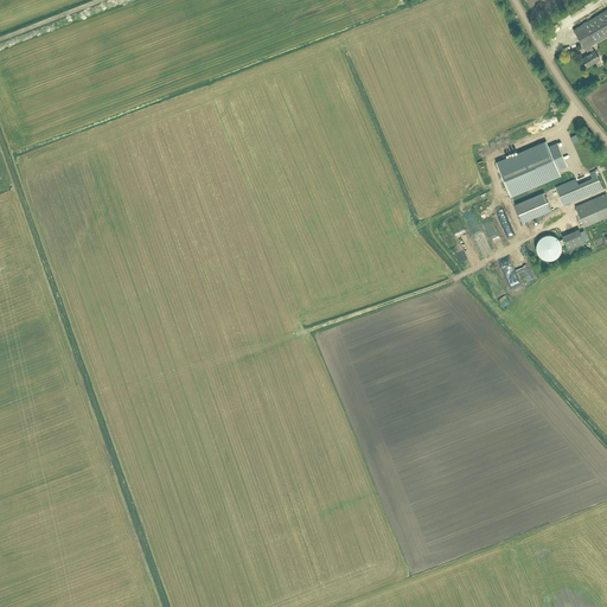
[(606,8),(573,30),(585,49),(586,49),(588,53),(581,58),(587,68),(600,59),(594,50),(594,51),(590,45),(606,34),(606,8)]
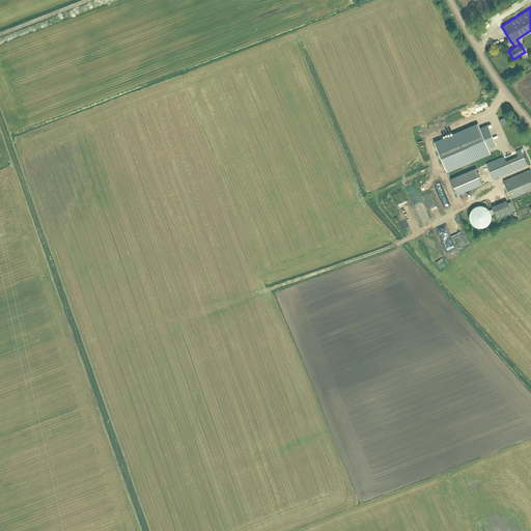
[(464,120),(448,124),(449,130),(465,126),(464,120)]
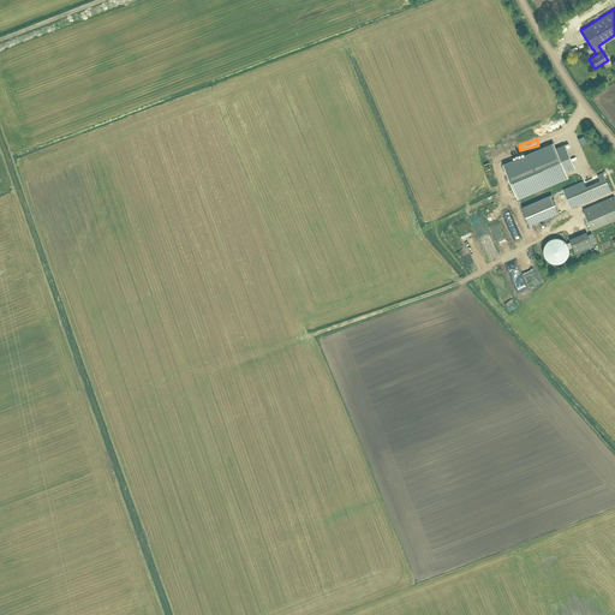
[(503,165),(518,198),(567,178),(566,173),(574,168),(565,145),(555,149),(554,144),(503,165)]
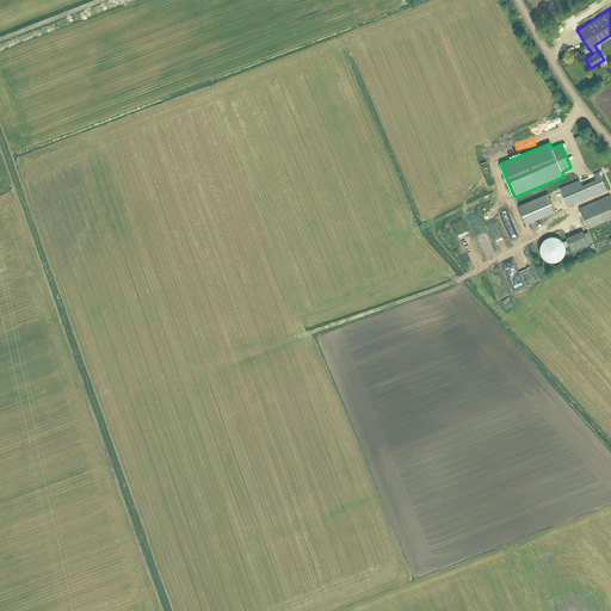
[(606,190),(599,172),(560,189),(567,207),(606,190)]
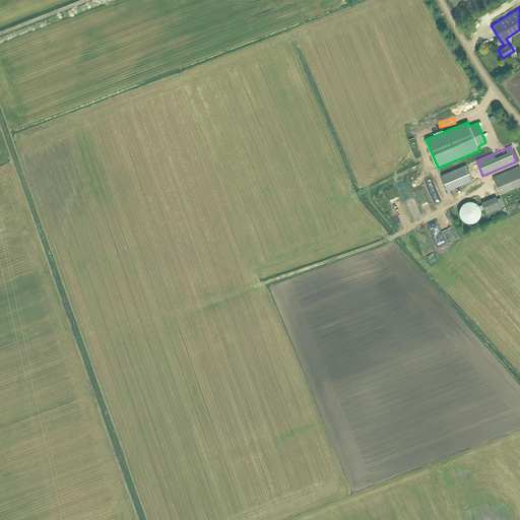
[(472,180),(466,165),(441,175),(447,191),(472,180)]
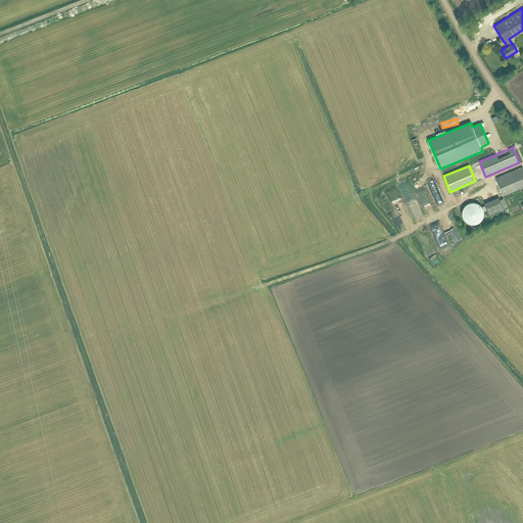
[(522,168),(522,167),(495,178),(504,195),(522,187),(522,191),(522,168)]
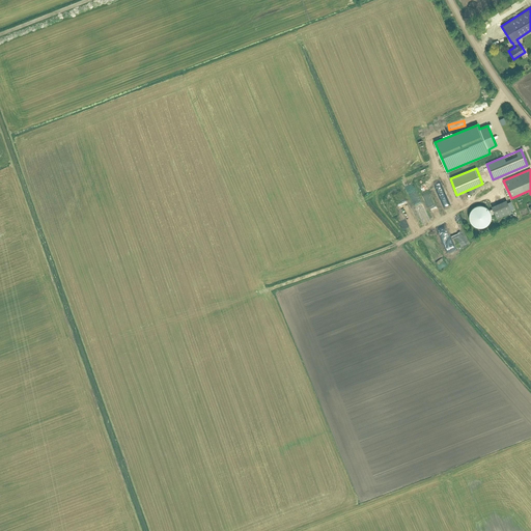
[(511,213),(506,200),(492,206),(497,219),(511,213)]
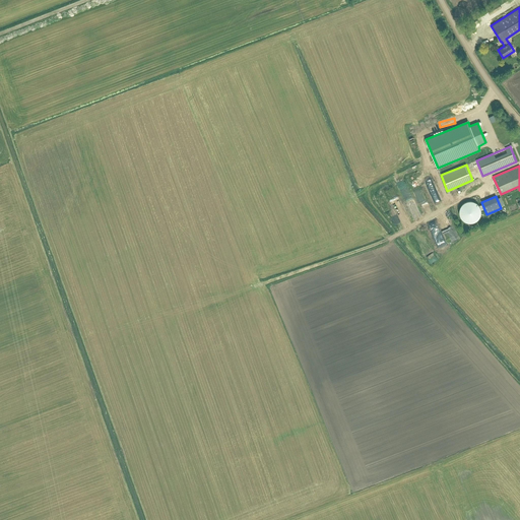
[(481,213),(481,212),(481,211),(480,210),(480,209),(480,208),(480,207),(479,206),(479,205),(478,205),(478,204),(477,203),(476,203),(475,202),(474,202),(473,201),(472,201),(471,201),(470,201),(469,201),(468,201),(467,201),(466,202),(465,202),(464,203),(463,203),(462,204),(462,205),(461,205),(461,206),(460,207),(460,208),(460,209),(459,210),(459,211),(459,212),(459,213),(459,214),(460,214),(460,215),(460,216),(461,217),(461,218),(462,219),(463,220),(464,220),(465,221),(466,222),(467,222),(468,222),(469,222),(470,222),(471,222),(472,222),(473,222),(474,222),(474,221),(475,221),(476,220),(477,220),(478,219),(479,218),(479,217),(480,216),(480,215),(480,214),(481,213)]
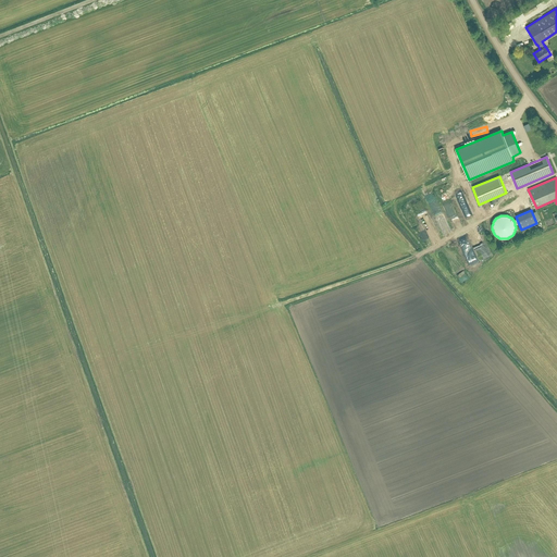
[(474,246),(480,258),(481,258),(483,262),(491,259),(490,255),(486,256),(481,244),(474,246)]
